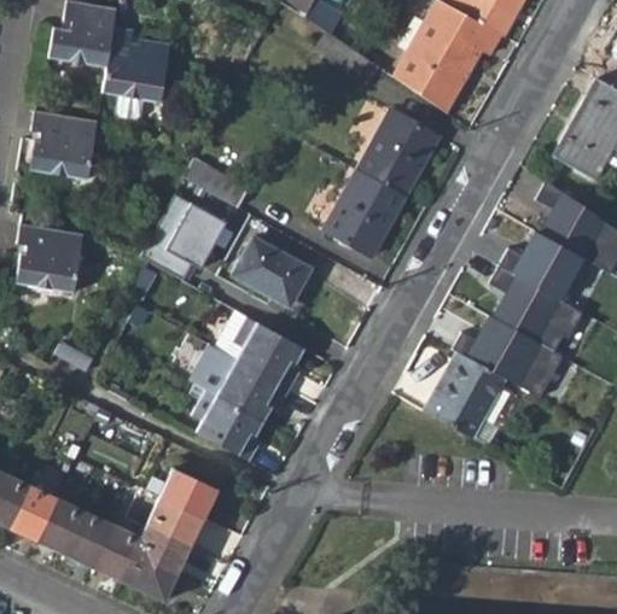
[(105,62),(111,21),(114,3),(100,0),(67,0),(65,16),(74,17),(73,25),(57,23),(52,52),(105,62)]
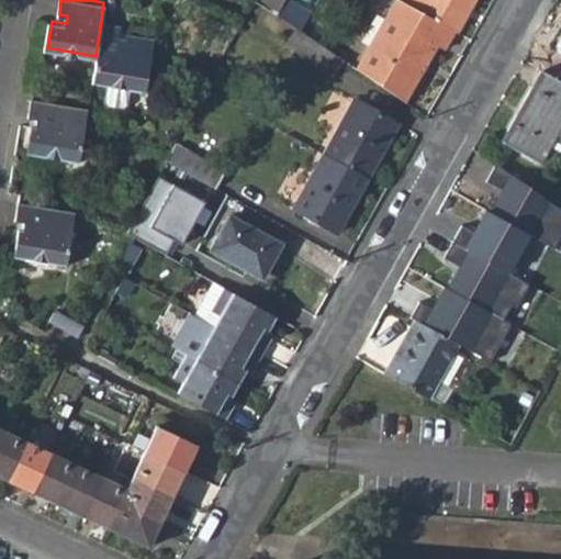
[(261,0),(259,7),(278,19),(285,0),(261,0)]
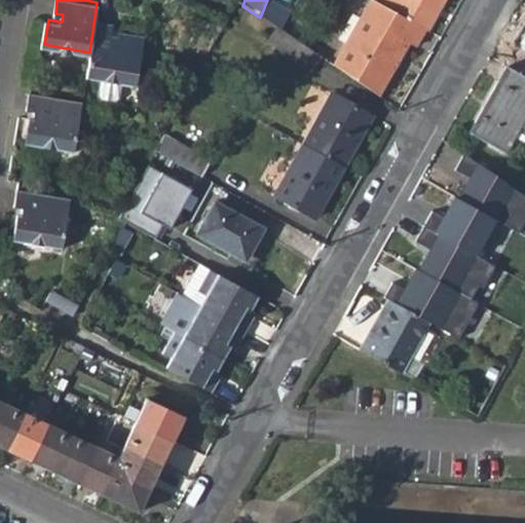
[(377,0),(376,4),(425,31),(427,33),(445,0),(377,0)]
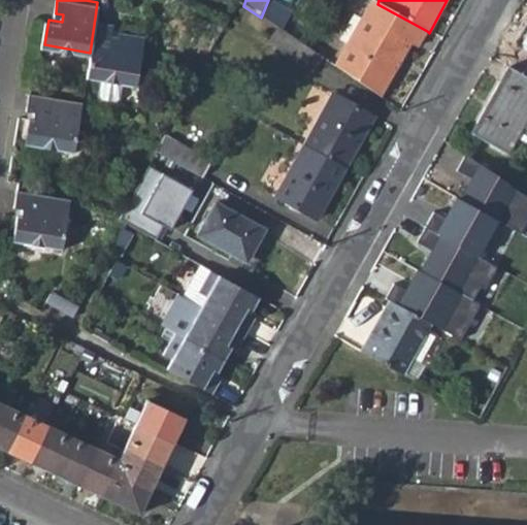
[(416,50),(427,31),(377,4),(372,1),(335,67),(381,96),(412,45),(416,50)]
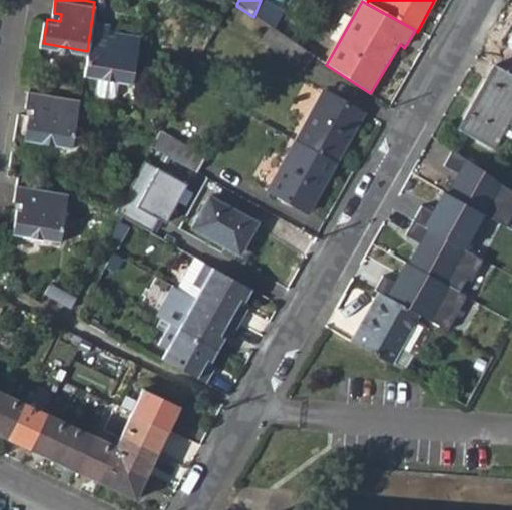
[(87,51),(84,73),(99,76),(118,79),(134,81),(141,32),(114,28),(114,32),(108,31),(109,20),(92,17),(87,51)]
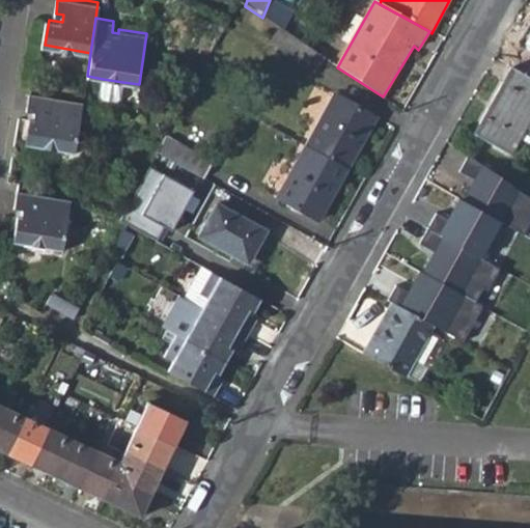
[(314,74),(325,59),(279,29),(270,45),(314,74)]
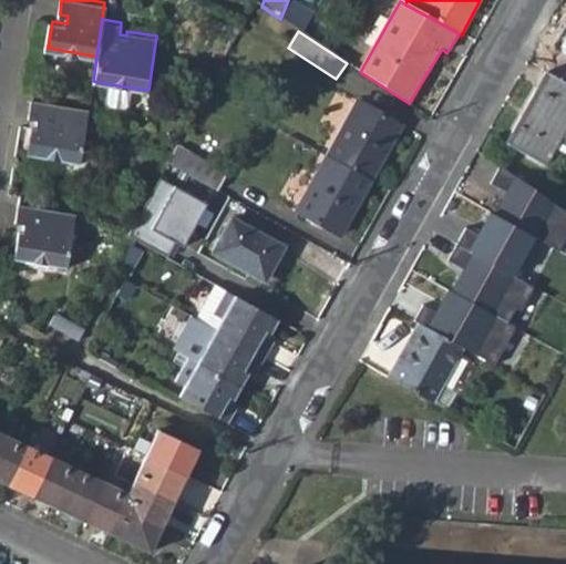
[(565,84),(545,74),(507,144),(546,165),(555,149),(565,129),(565,84)]
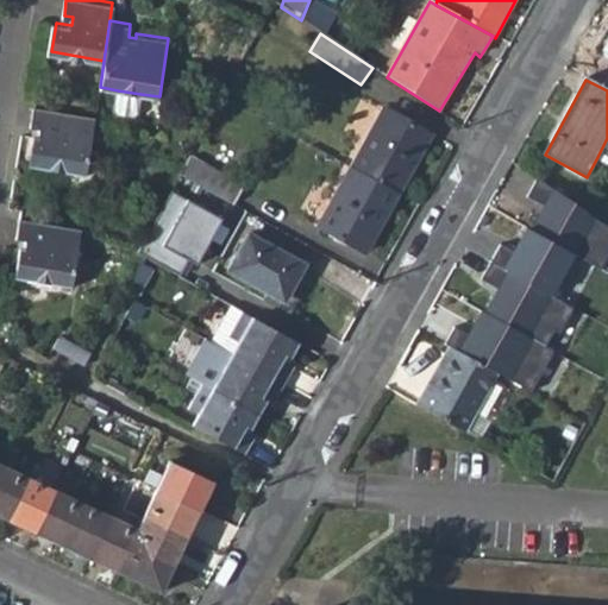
[(116,102),(139,106),(140,94),(118,90),(116,102)]
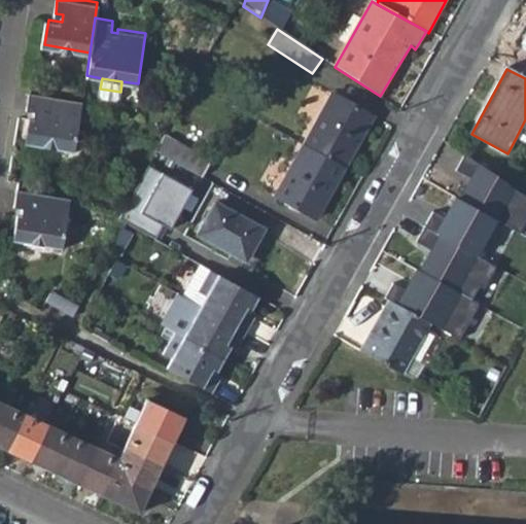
[(82,99),(30,90),(26,108),(42,110),(41,118),(32,118),(28,143),(74,151),(82,99)]
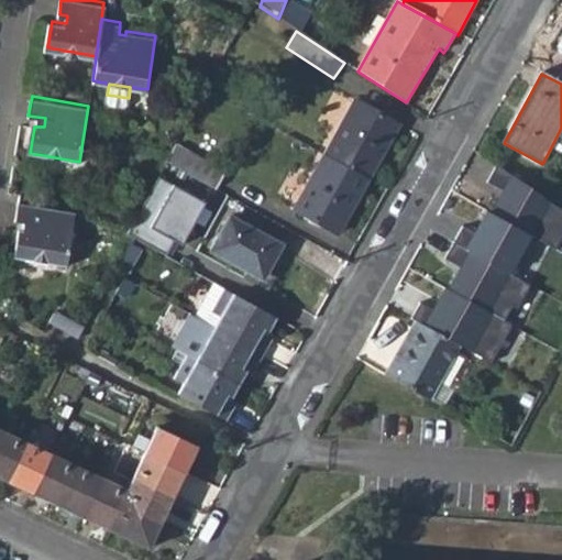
[(356,100),(326,155),(371,180),(401,125),(356,100)]
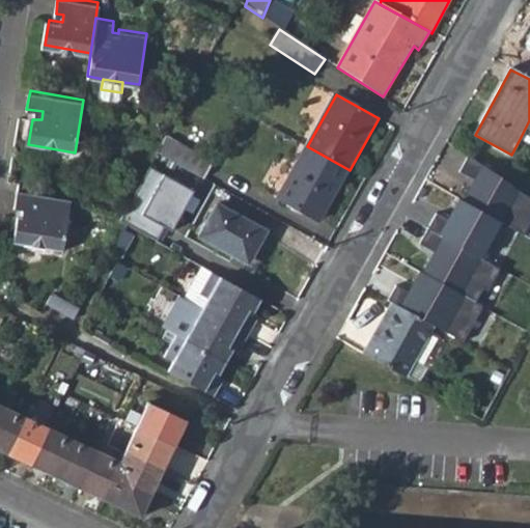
[(529,120),(520,139),(529,144),(529,120)]
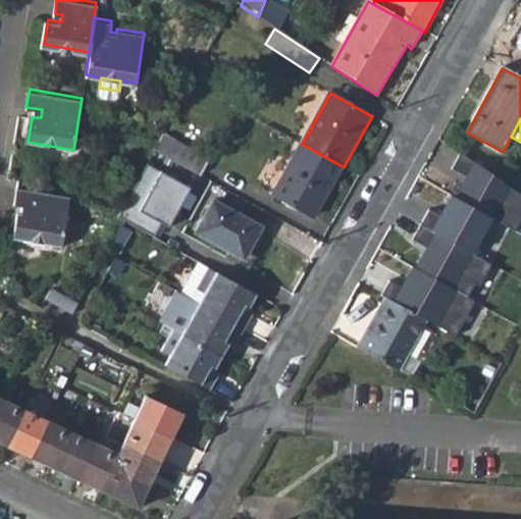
[(210,159),(163,134),(160,140),(154,152),(200,176),(210,159)]
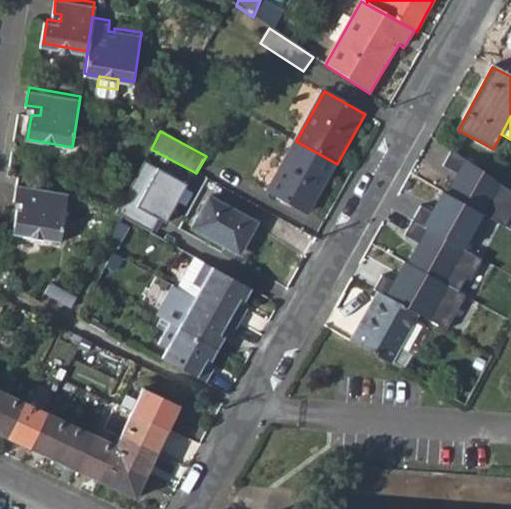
[(424,147),(485,188),(492,179),(431,135),(424,147)]
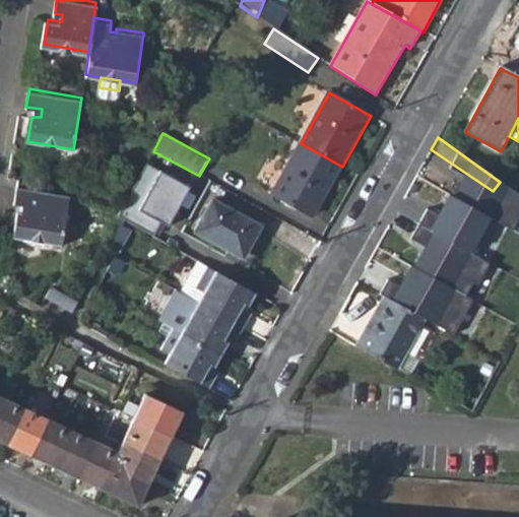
[(314,214),(342,167),(301,143),(272,194),(314,214)]
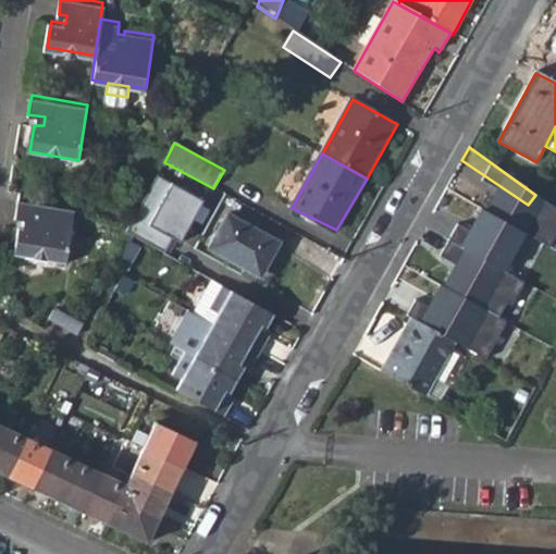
[(160,175),(130,231),(173,254),(202,199),(160,175)]
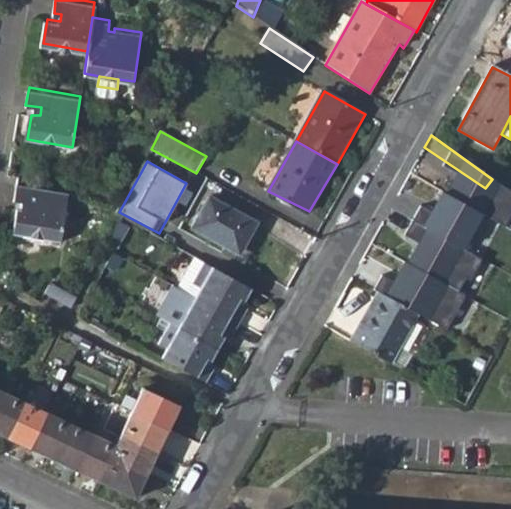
[(69,194),(19,185),(15,202),(23,204),(21,211),(18,210),(15,236),(61,243),(69,194)]
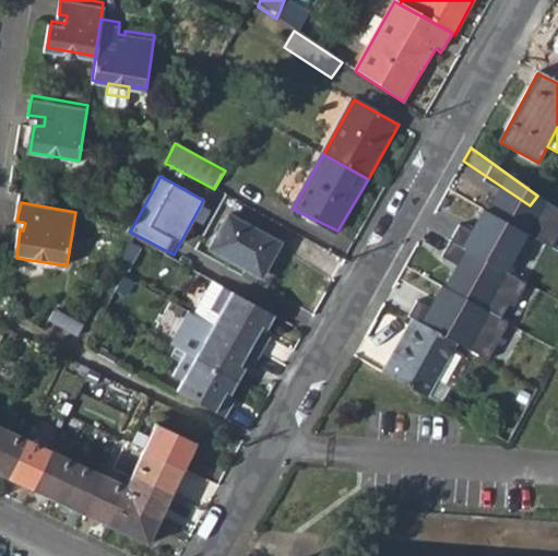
[(228,216),(210,250),(246,270),(248,267),(262,274),(279,245),(228,216)]
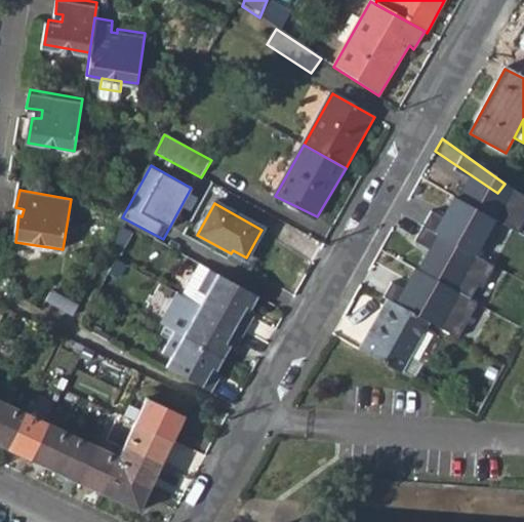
[(448,255),(442,251),(425,240),(413,232),(384,274),(419,299),(448,255)]
